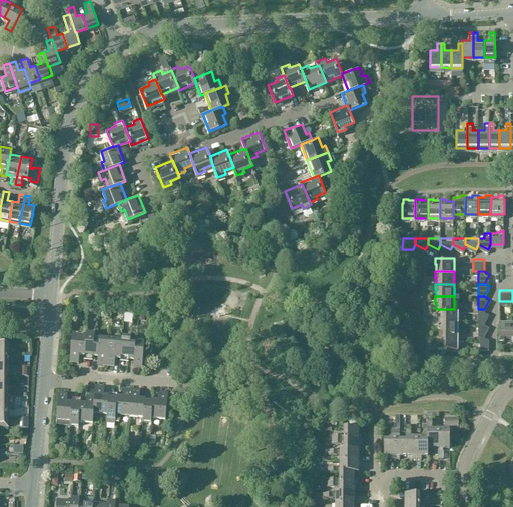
[(439,321),(440,321),(458,321),(458,309),(454,308),(454,309),(440,309),(440,315),(439,315),(439,321)]
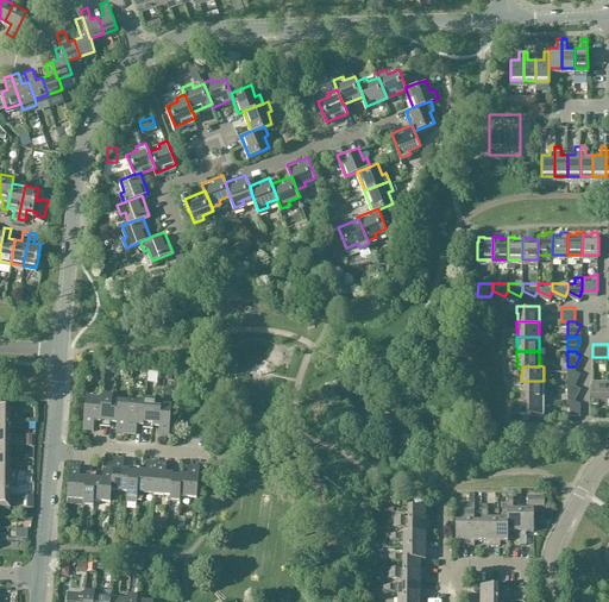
[(581,369),(575,367),(567,367),(567,381),(575,382),(581,369)]
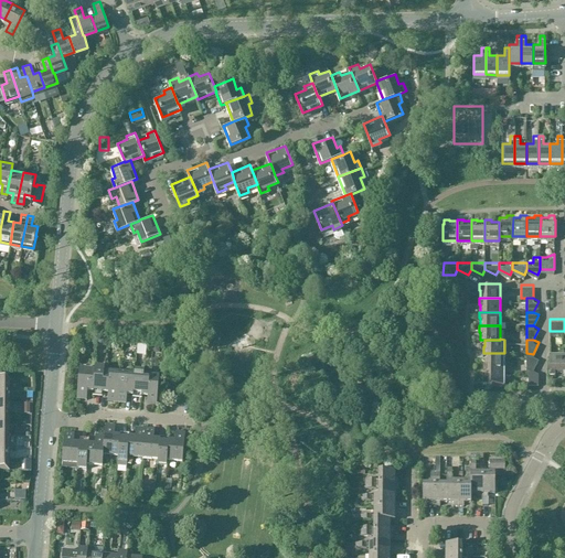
[(555,372),(564,372),(564,352),(550,352),(548,371),(550,371),(550,373),(555,374),(555,372)]
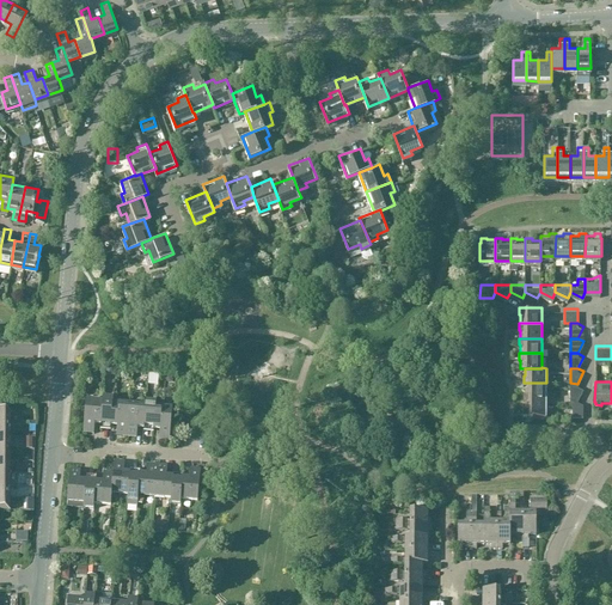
[(524,398),(525,398),(546,398),(546,383),(525,383),(525,391),(524,391),(524,398)]
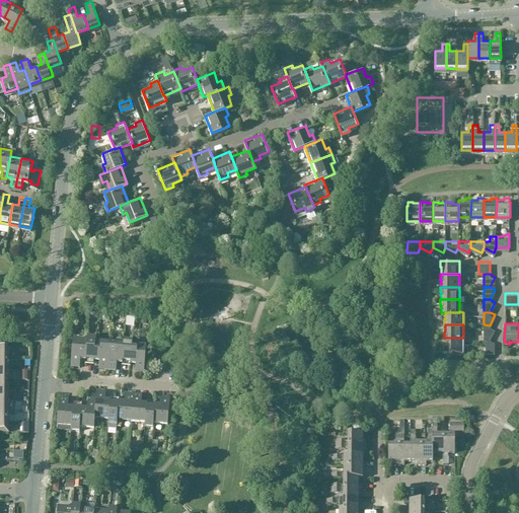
[(484,338),(490,338),(495,327),(490,325),(484,324),(484,338)]
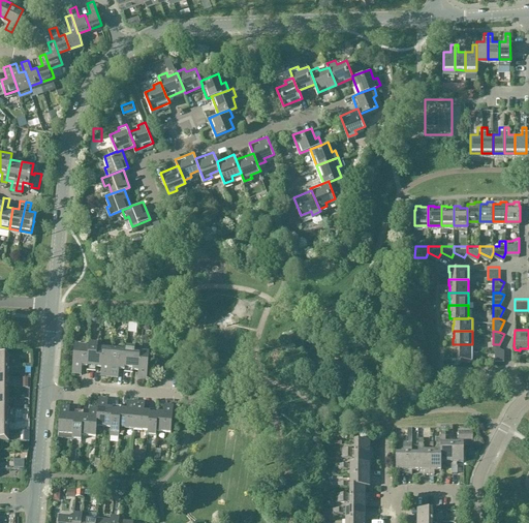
[(90,338),(89,342),(74,341),(72,369),(81,370),(82,362),(88,362),(96,363),(101,363),(100,372),(110,372),(112,344),(98,343),(98,339),(90,338)]
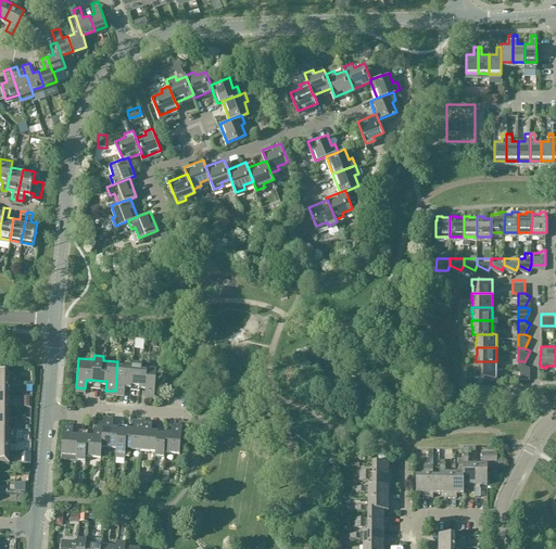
[(131,383),(140,384),(146,385),(144,394),(154,395),(158,365),(142,364),(142,359),(133,358),(133,362),(117,361),(115,391),(124,392),(125,383),(131,383)]
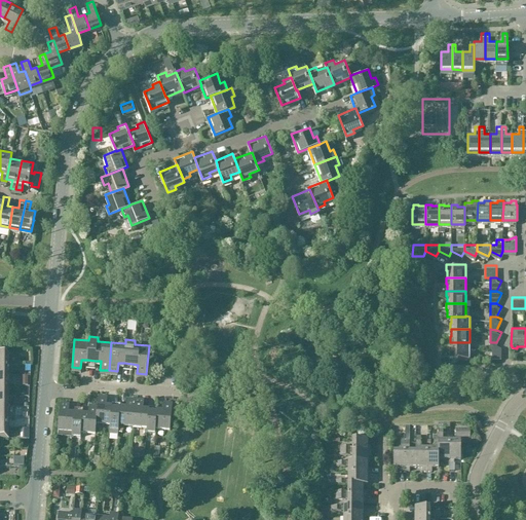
[(470,347),(470,342),(451,342),(451,349),(450,349),(450,356),(473,356),(473,349),(471,349),(471,347),(470,347)]
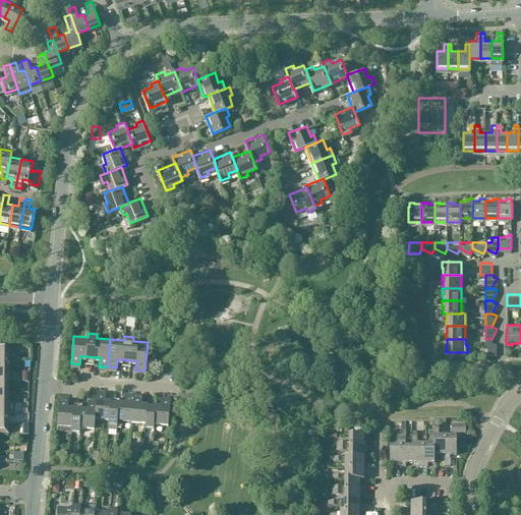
[(497,342),(491,339),(485,339),(485,352),(497,352),(497,342)]
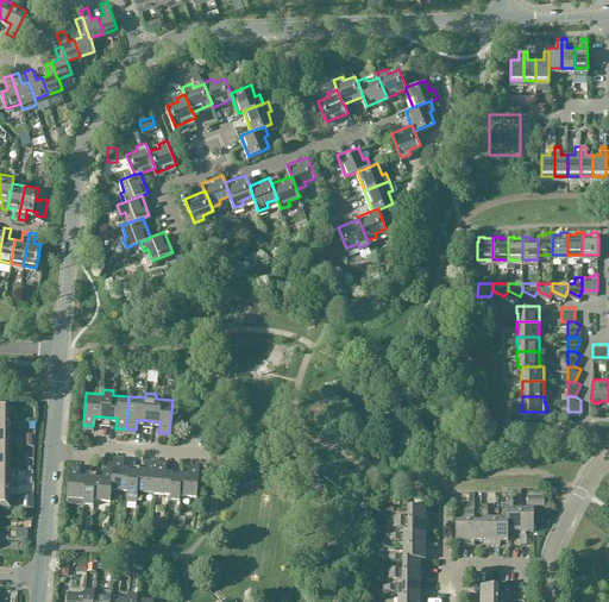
[(114,453),(113,465),(112,486),(127,487),(126,497),(137,499),(137,495),(142,496),(144,489),(154,489),(157,457),(146,456),(146,466),(139,465),(130,464),(124,464),(125,453),(114,453)]
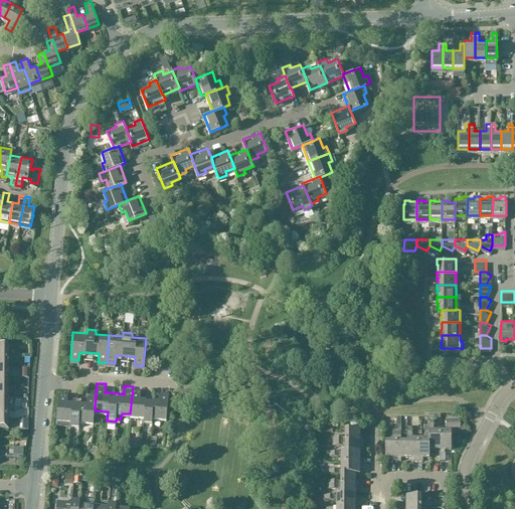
[(133,386),(130,413),(144,415),(144,419),(152,419),(152,415),(161,416),(166,417),(169,389),(161,389),(160,388),(159,397),(154,396),(146,396),(141,395),(141,387),(133,386)]
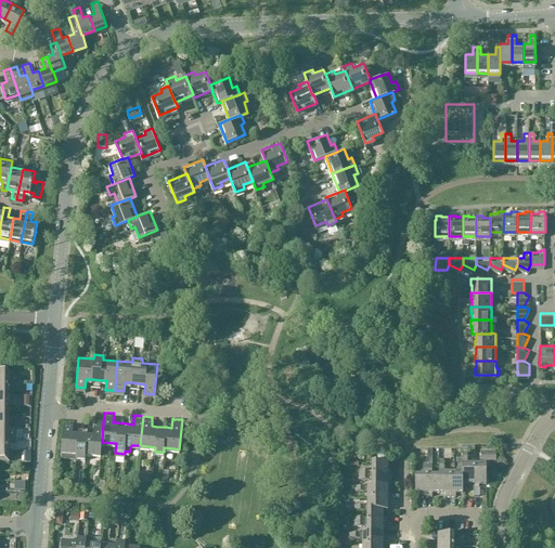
[(88,431),(79,430),(73,430),(74,420),(64,419),(61,454),(76,455),(86,456),(86,452),(101,453),(102,442),(103,423),(94,422),(93,431),(88,431)]
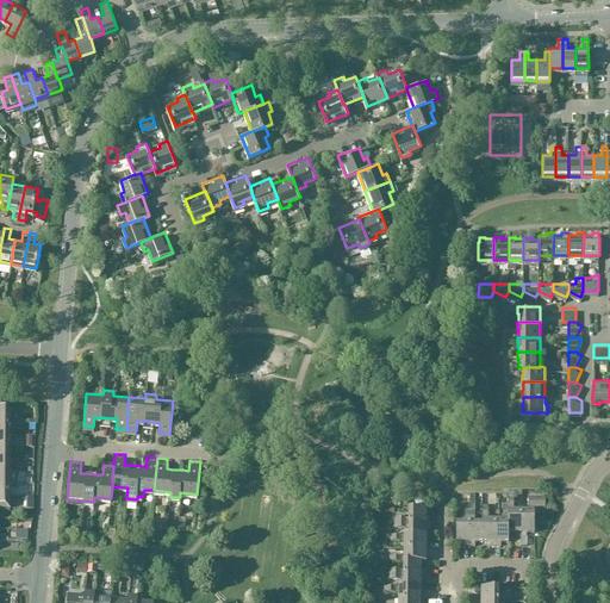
[(508,491),(508,501),(508,505),(509,505),(509,528),(516,528),(516,532),(521,532),(522,505),(514,505),(514,502),(514,491),(508,491)]
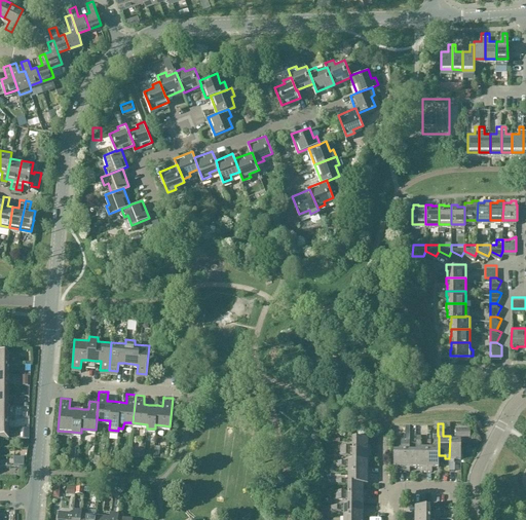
[(450,436),(449,458),(454,458),(454,455),(461,455),(461,439),(471,439),(471,423),(456,423),(456,433),(456,436),(450,436)]
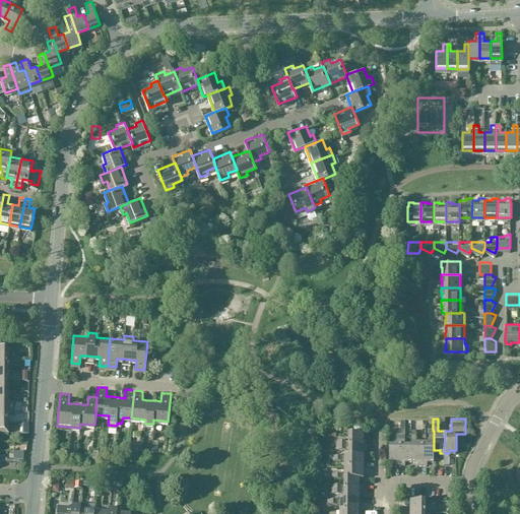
[(411,426),(411,443),(411,457),(417,457),(417,461),(423,461),(423,438),(415,438),(415,436),(416,436),(416,426),(411,426)]
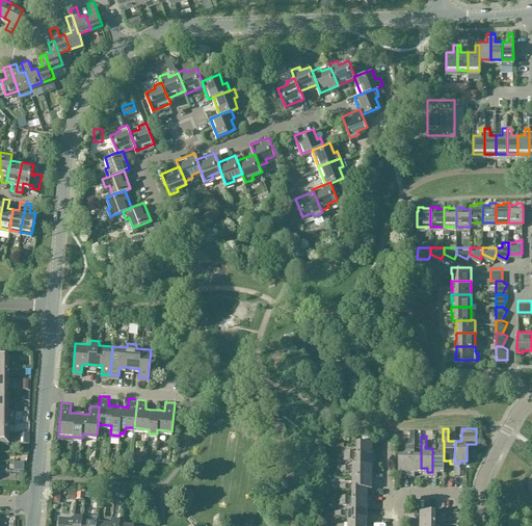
[(443,441),(443,437),(439,437),(439,446),(440,446),(440,449),(432,448),(432,472),(436,472),(437,468),(444,468),(444,461),(444,441),(443,441)]
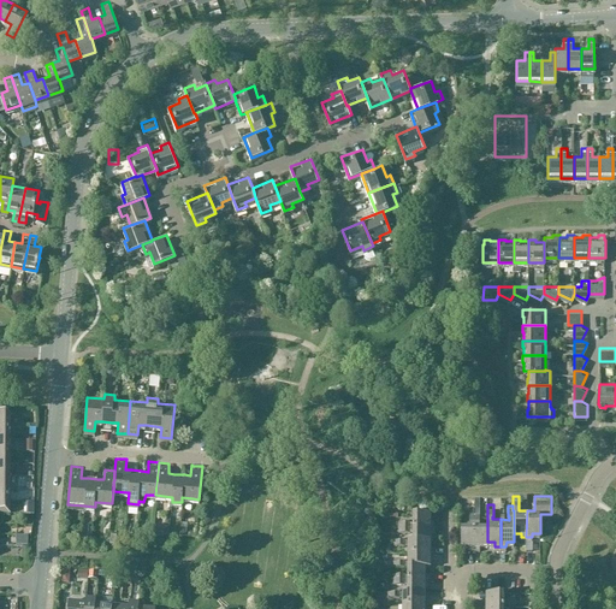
[(398,518),(398,522),(434,522),(434,516),(431,516),(431,509),(413,509),(413,518),(410,518),(398,518)]
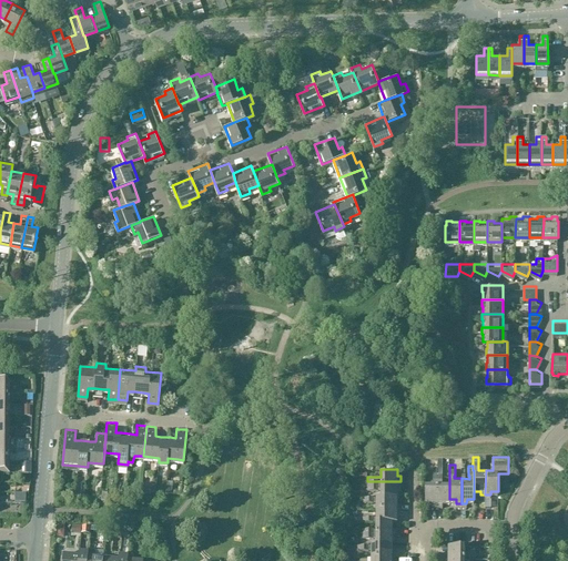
[(433,503),(437,503),(437,470),(433,470),(433,480),(433,483),(425,483),(425,499),(433,499),(433,503)]
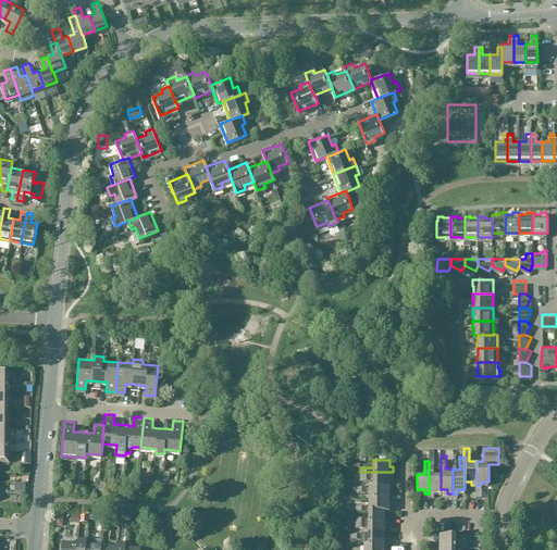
[(434,461),(429,461),(429,494),(434,494),(434,489),(441,489),(441,474),(433,474),(433,471),(434,471),(434,461)]
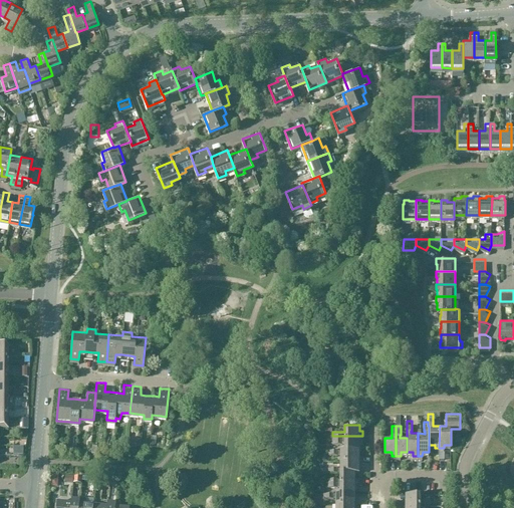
[(362,441),(362,436),(332,436),(332,440),(342,440),(345,440),(345,446),(345,447),(359,447),(359,441),(362,441)]
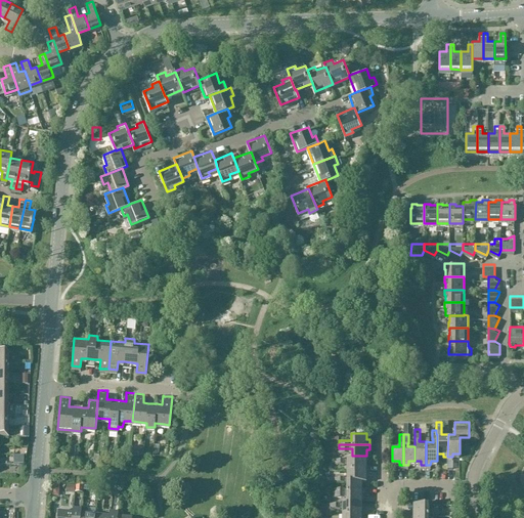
[(366,462),(366,456),(352,456),(352,455),(335,455),(335,460),(345,460),(347,460),(347,467),(369,467),(369,462),(366,462)]
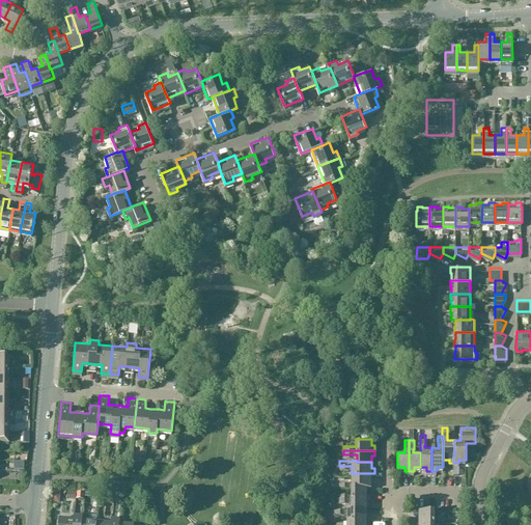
[(339,484),(352,485),(367,485),(371,485),(371,477),(374,477),(374,473),(352,473),(352,480),(350,480),(350,479),(339,479),(339,484)]
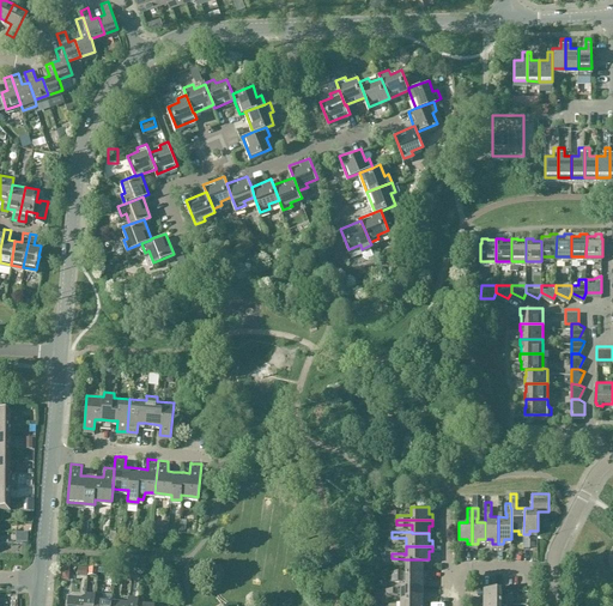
[(392,567),(392,571),(428,571),(428,567),(424,567),(424,559),(406,559),(406,567),(402,567),(392,567)]
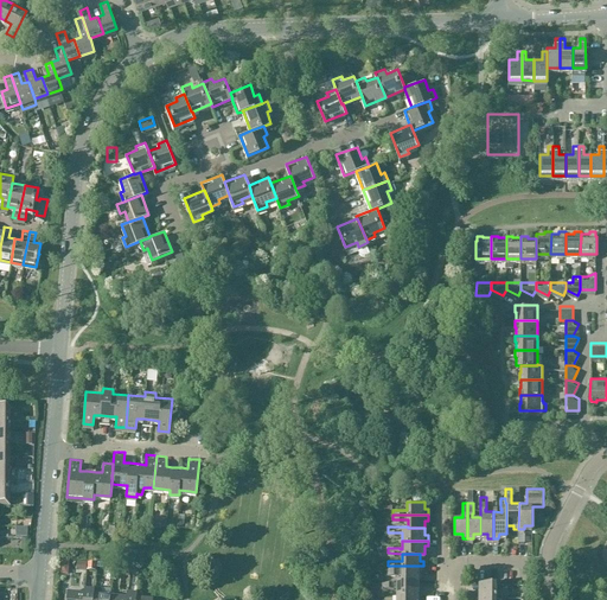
[(423,572),(423,566),(388,566),(388,570),(398,572),(398,570),(402,570),(402,579),(419,579),(419,572),(423,572)]
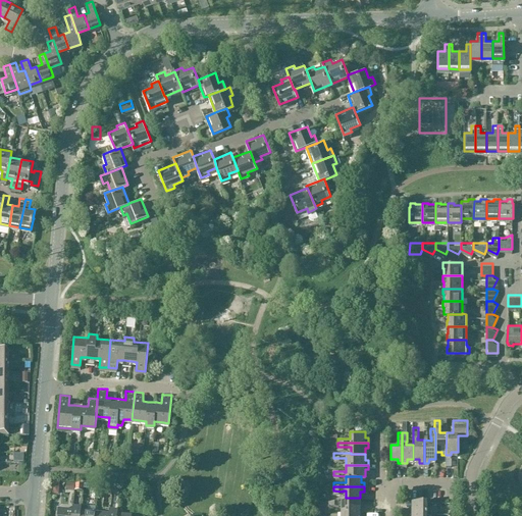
[(342,509),(364,509),(364,504),(360,504),(360,498),(346,498),(329,498),(329,502),(338,502),(342,502),(342,509)]
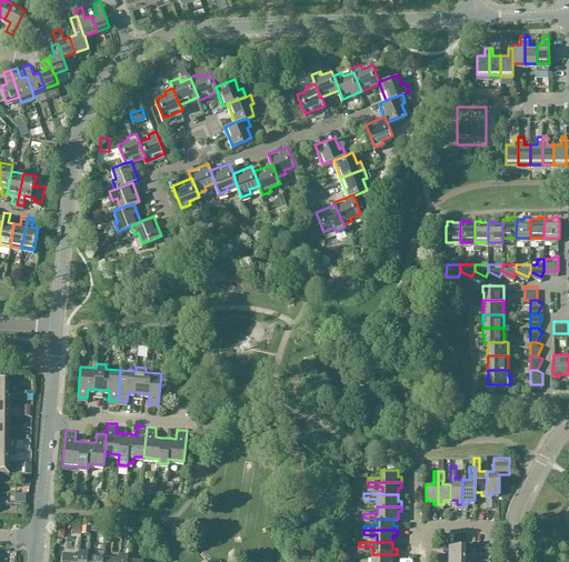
[(436,550),(436,555),(466,555),(466,543),(449,543),(449,550),(436,550)]
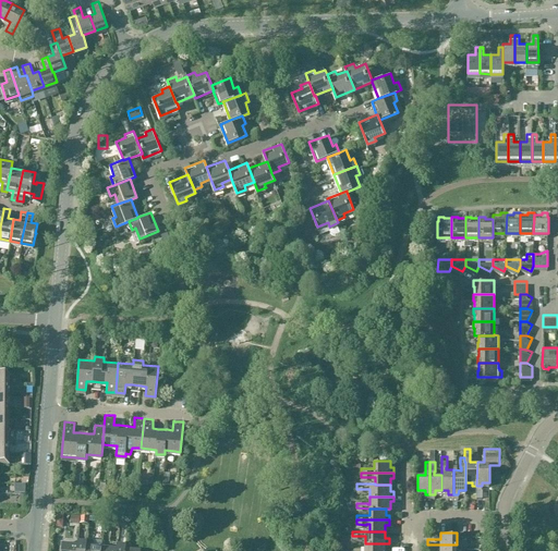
[(100,550),(101,542),(87,541),(87,537),(77,536),(77,540),(62,539),(61,550),(100,550)]
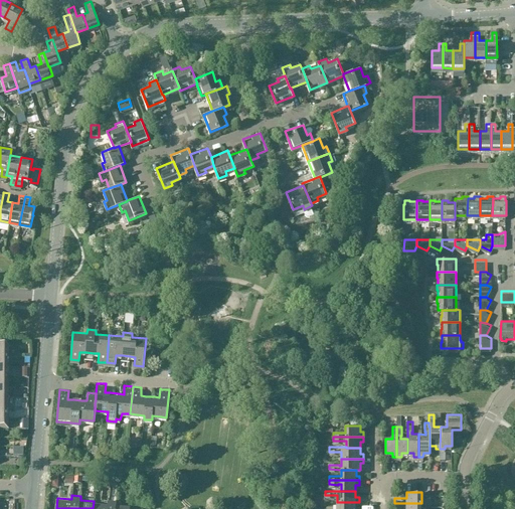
[(130,508),(130,505),(116,503),(117,500),(108,499),(108,503),(94,501),(93,508),(130,508)]
